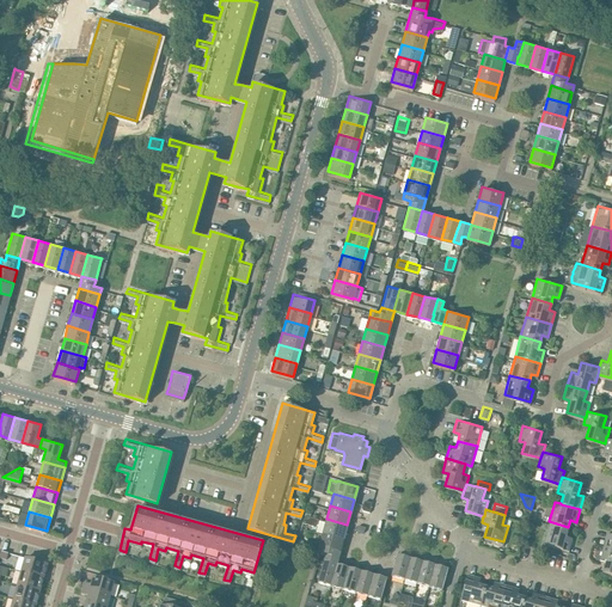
[(326,519),(323,531),(344,537),(347,525),(326,519)]
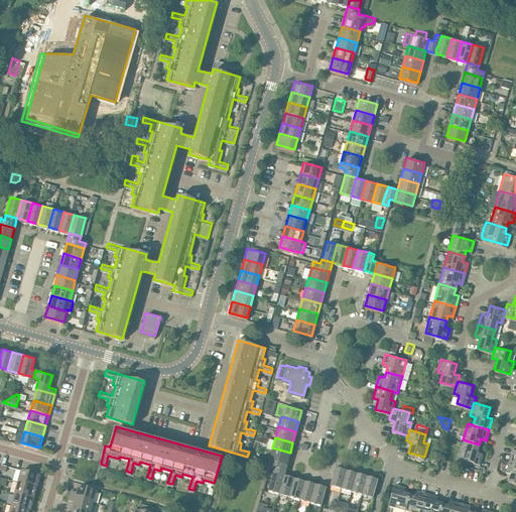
[(479,444),(463,439),(458,457),(480,463),(483,452),(478,451),(479,444)]
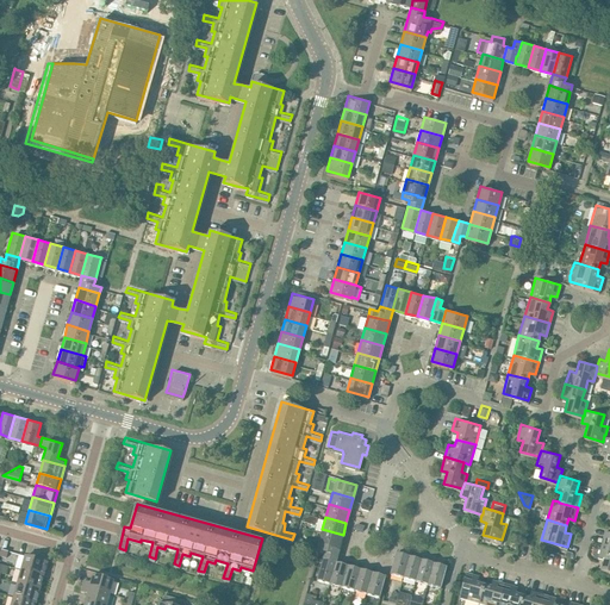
[(322,529),(318,542),(332,546),(332,547),(338,548),(343,535),(322,529)]
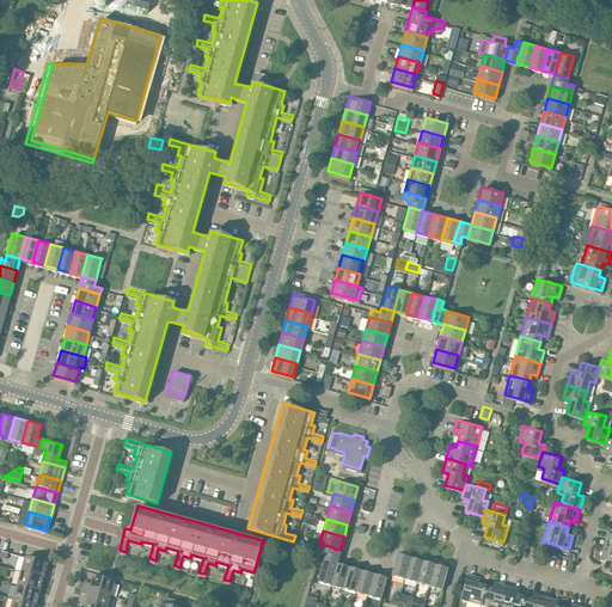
[(611,545),(604,543),(600,556),(606,558),(603,570),(611,571),(611,545)]
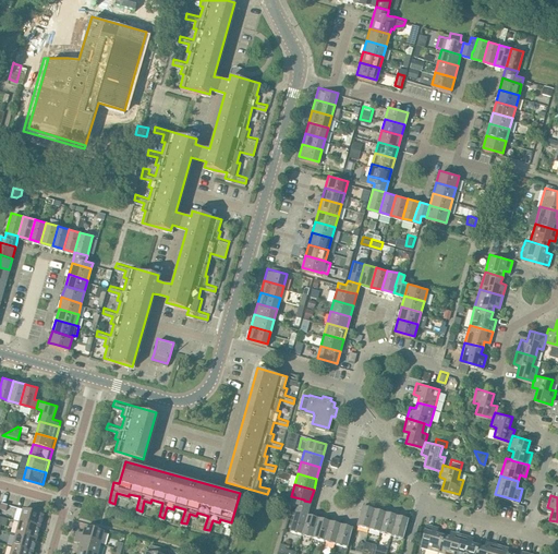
[(304,501),(304,500),(291,496),(289,502),(296,504),(295,506),(295,509),(306,513),(307,513),(307,510),(310,502),(304,501)]
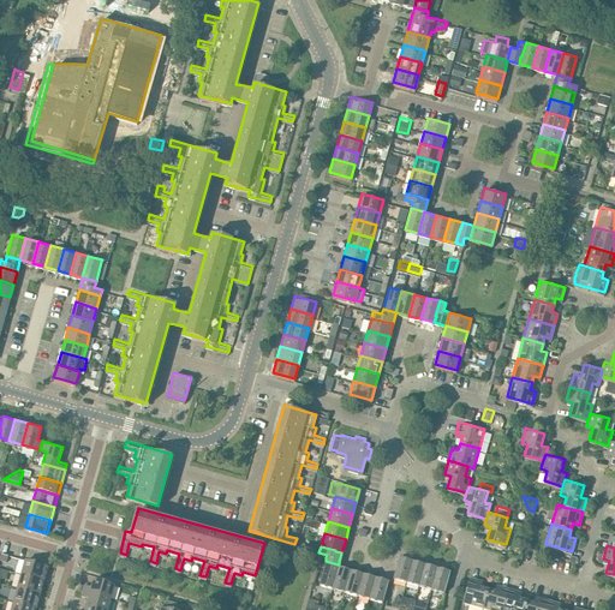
[(406,579),(412,558),(399,555),(393,575),(406,579)]
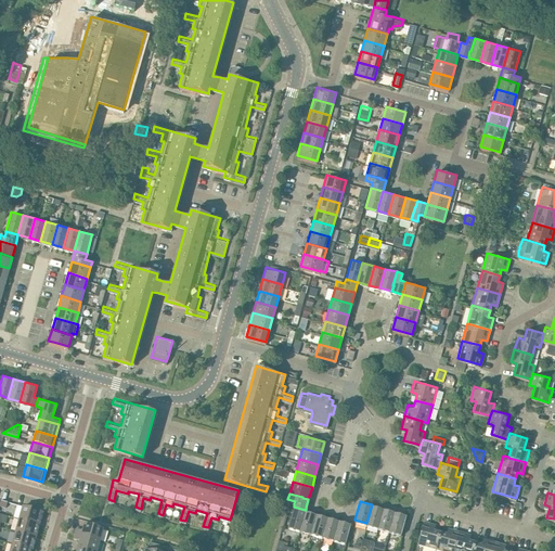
[(20,516),(39,522),(43,509),(23,503),(20,516)]
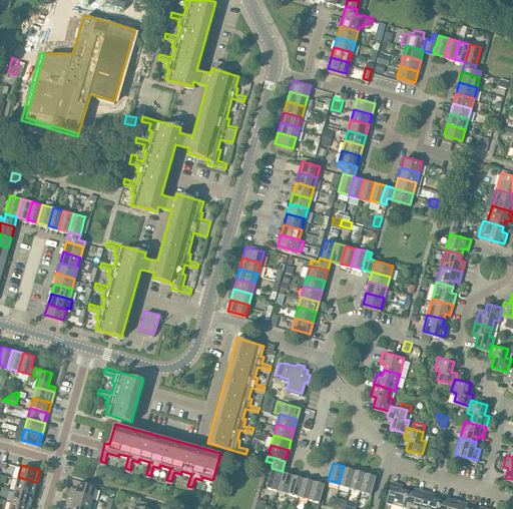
[(339,483),(350,486),(355,469),(344,466),(339,483)]
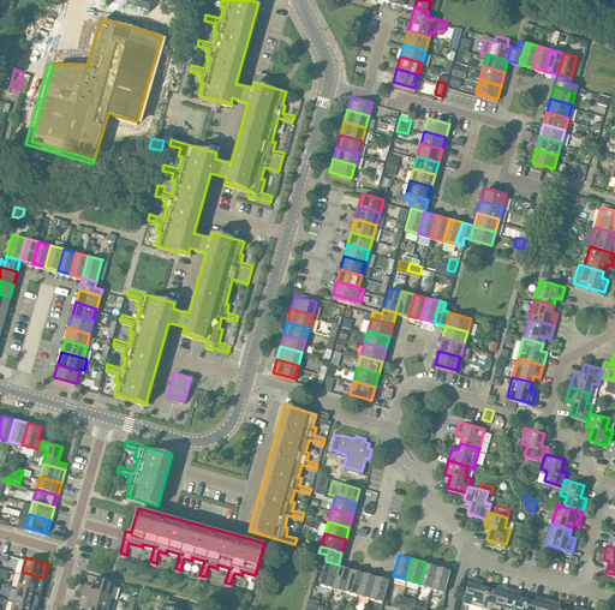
[(320,582),(332,586),(338,564),(326,561),(320,582)]
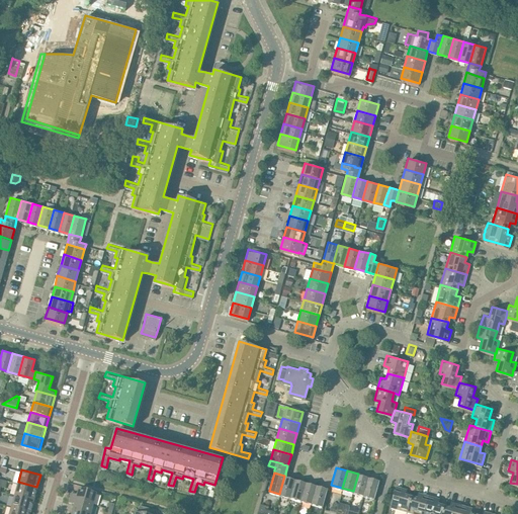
[(368,476),(358,474),(353,491),(363,494),(368,476)]
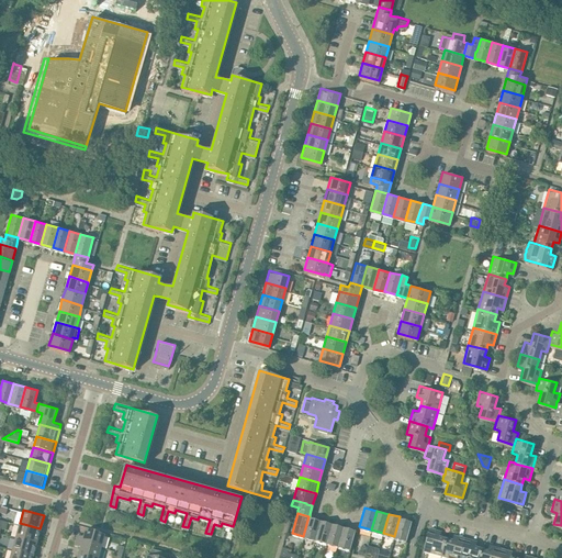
[(303,536),(315,538),(321,520),(310,516),(308,516),(303,536)]
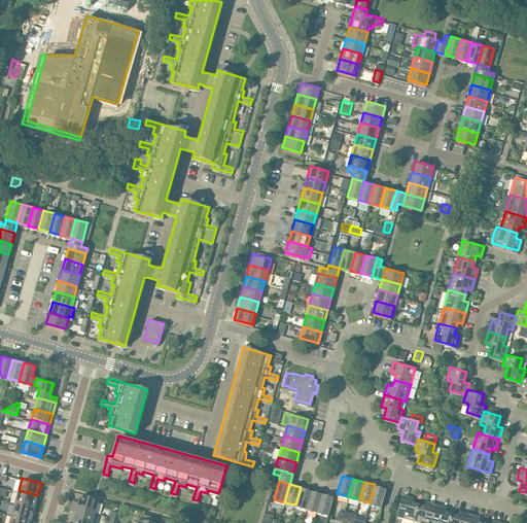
[(375,484),(370,502),(381,506),(386,488),(375,484)]
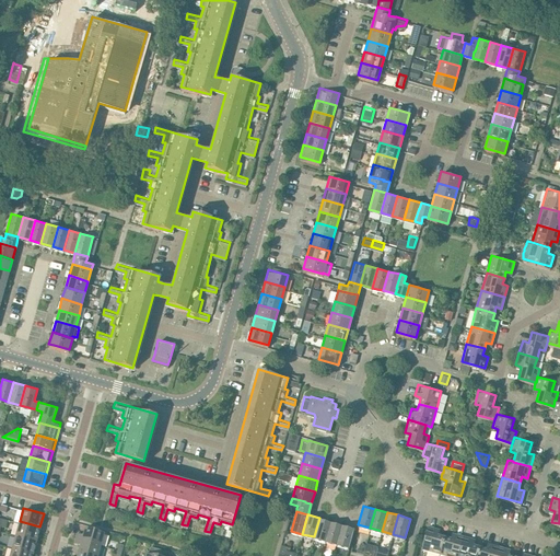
[(314,536),(325,540),(330,521),(319,518),(314,536)]
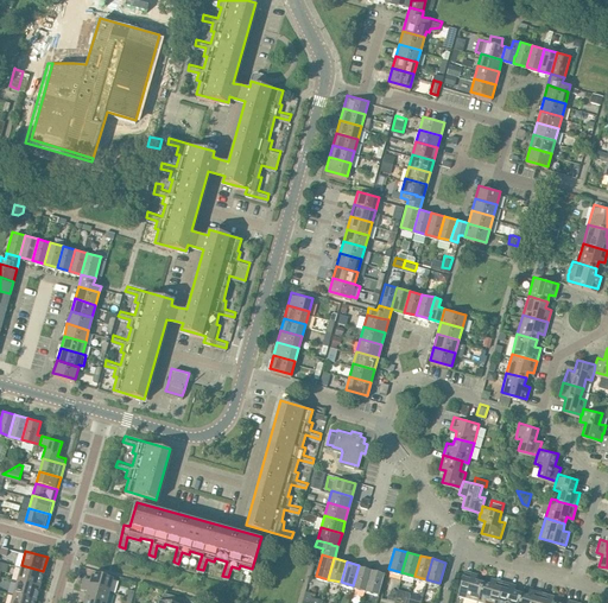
[(21,565),(18,578),(39,584),(43,571),(21,565)]
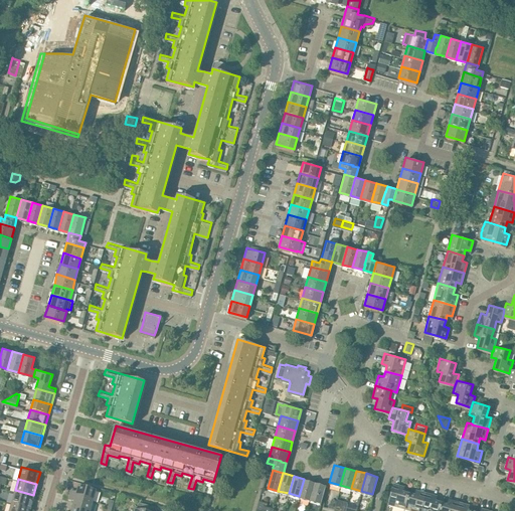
[(299,496),(310,499),(315,482),(304,479),(299,496)]
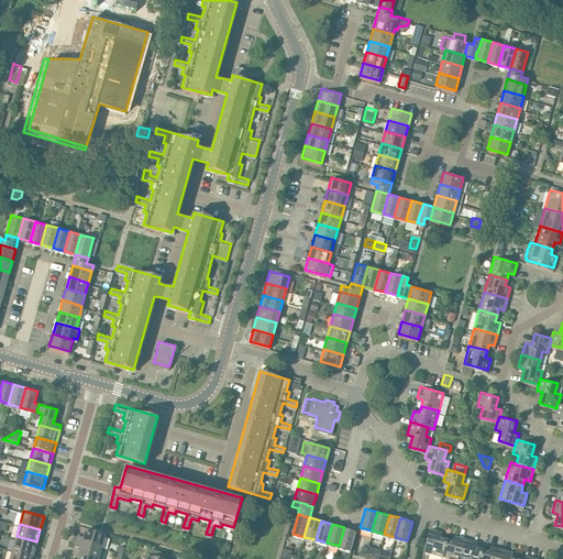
[(430,526),(423,549),(430,551),(429,557),(437,558),(440,558),(442,555),(446,537),(441,535),(442,529),(430,526)]
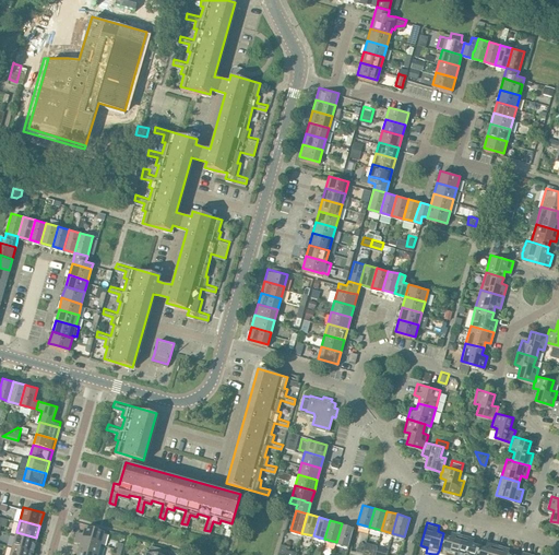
[(342,523),(336,542),(348,545),(354,527),(342,523)]
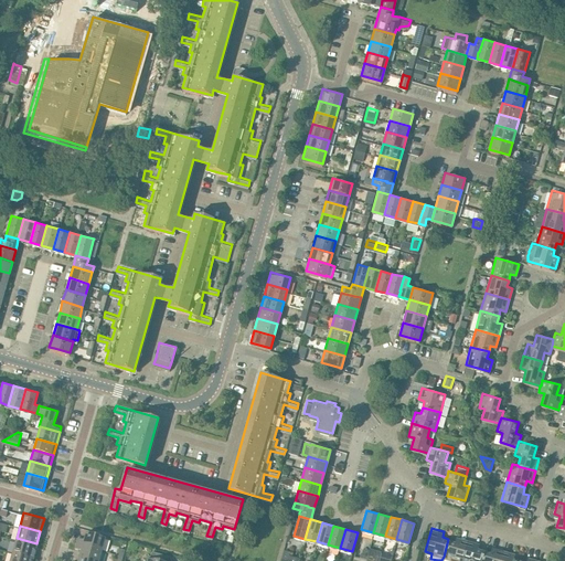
[(76,541),(102,548),(105,536),(86,530),(84,538),(77,536),(76,541)]
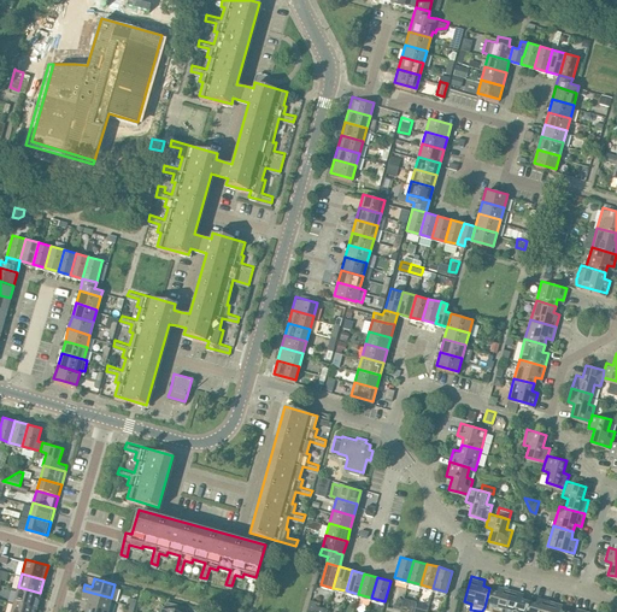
[(485,607),(500,611),(504,611),(511,587),(498,583),(497,589),(489,588),(485,607)]
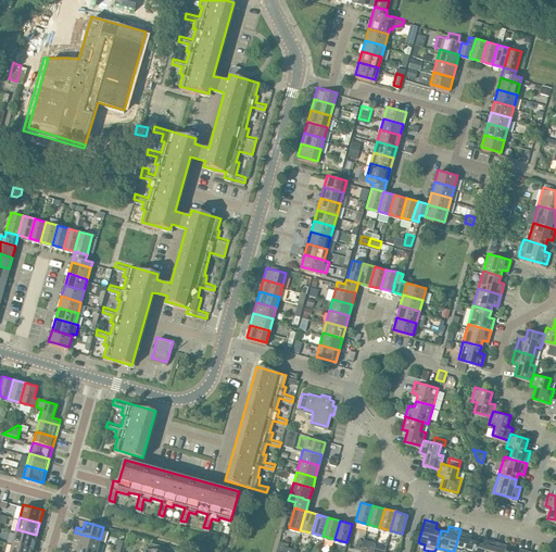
[(16,529),(12,542),(33,548),(36,535),(16,529)]
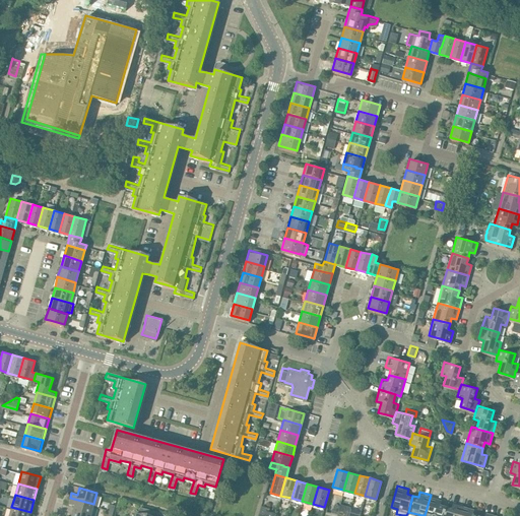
[(425,515),(442,515),(446,505),(440,503),(441,498),(431,495),(425,515)]
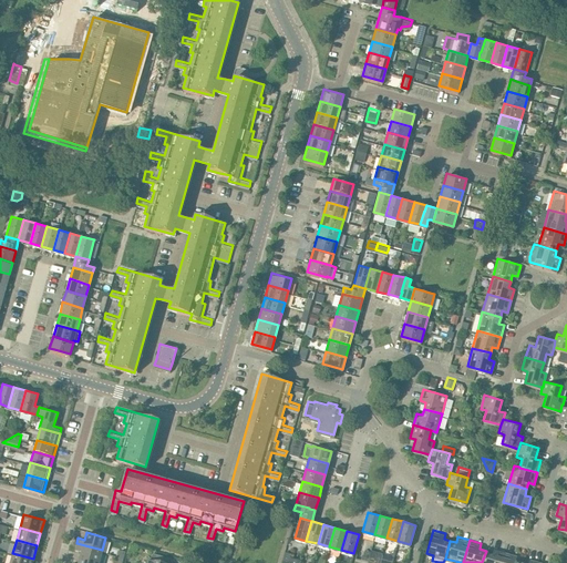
[(99,562),(102,550),(76,543),(75,548),(82,550),(80,556),(99,562)]
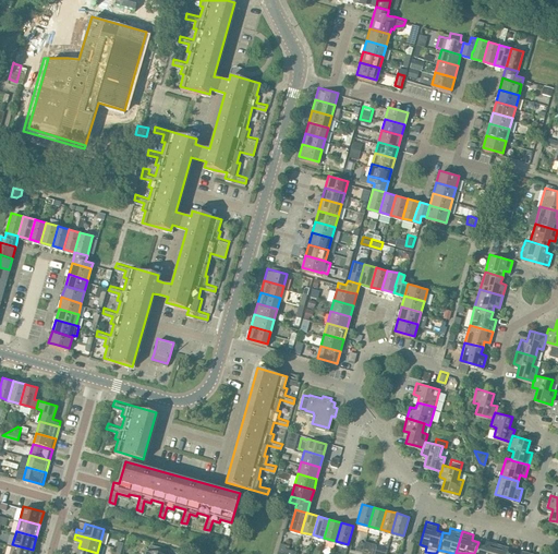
[(478,542),(474,553),(494,553),(497,541),(486,538),(484,544),(478,542)]
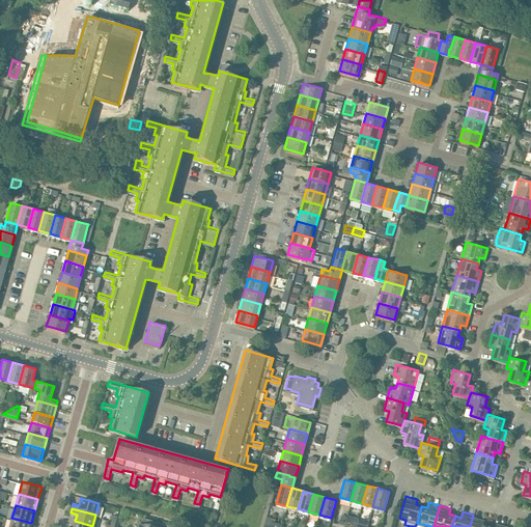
[(344,523),(347,514),(341,512),(340,517),(338,518),(337,521),(344,523)]
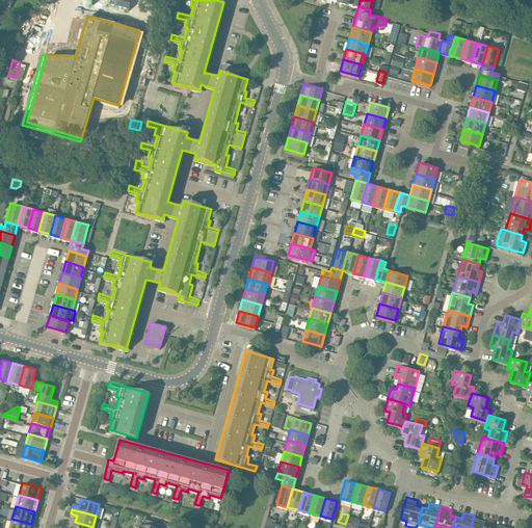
[(267,515),(264,524),(271,526),(273,517),(267,515)]
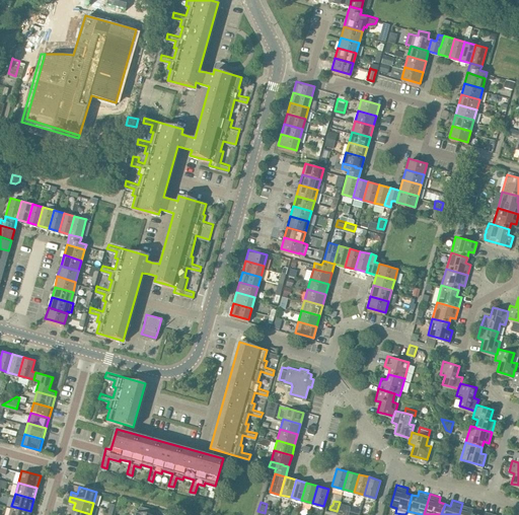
[(340,502),(337,511),(347,514),(349,510),(350,506),(346,505),(345,504),(340,502)]
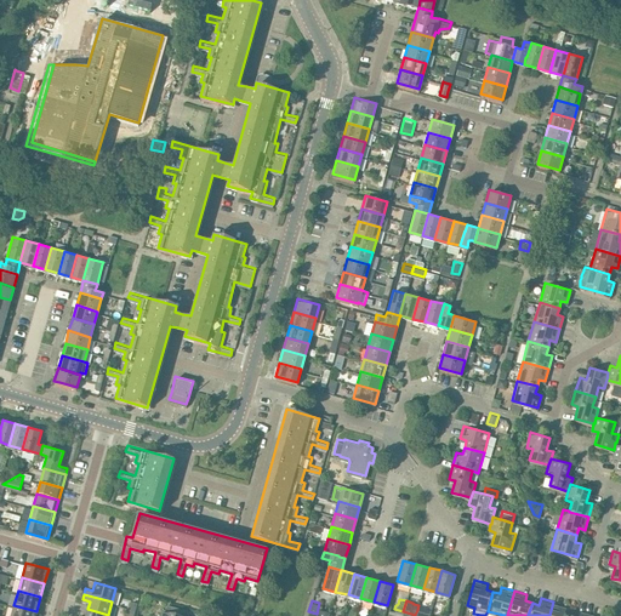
[(550,615),(570,615),(571,614),(564,611),(567,605),(553,602),(550,615)]
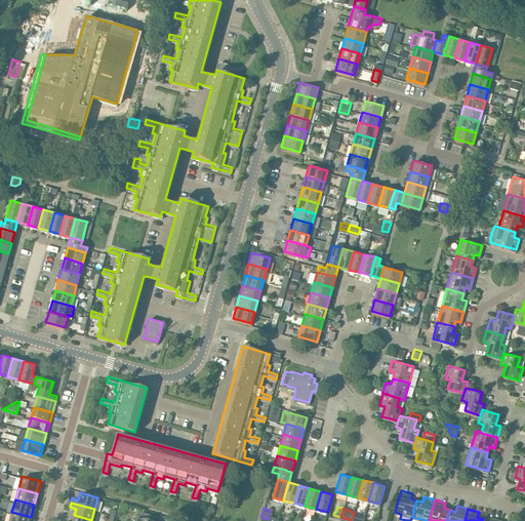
[(135,520),(158,520),(145,517),(146,511),(142,510),(139,516),(137,515),(135,520)]
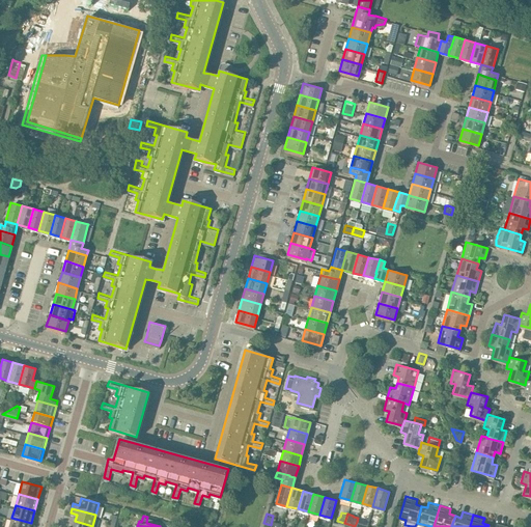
[(11,518),(8,526),(29,526),(31,523),(11,518)]
